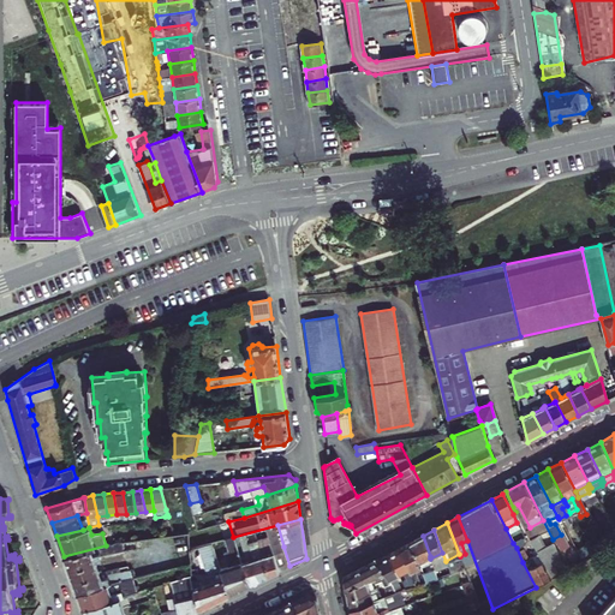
[(113,543),(106,545),(64,556),(71,578),(97,569),(96,561),(101,560),(102,560),(123,555),(123,551),(123,550),(126,549),(133,569),(130,571),(132,578),(191,565),(190,549),(187,533),(184,535),(173,536),(113,543)]
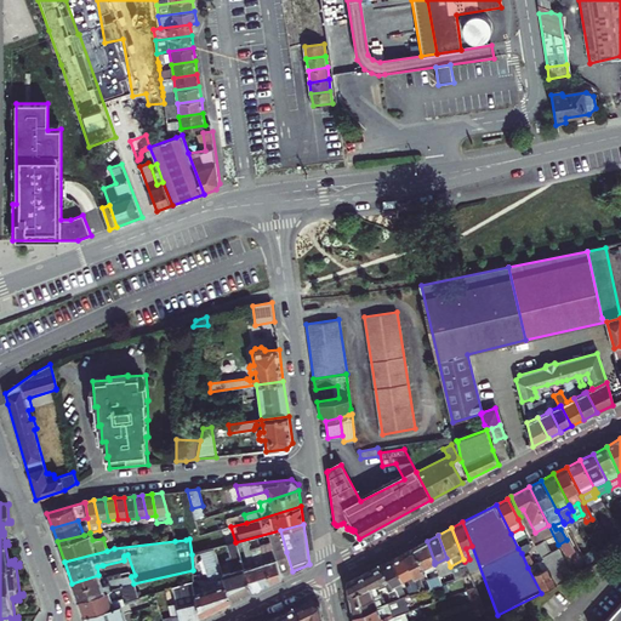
[(543,540),(535,545),(546,569),(556,586),(564,581),(543,540)]
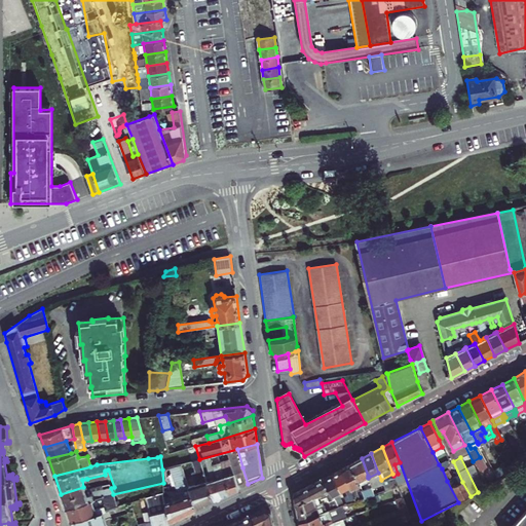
[(362,458),(350,463),(360,485),(366,483),(364,478),(368,476),(362,458)]
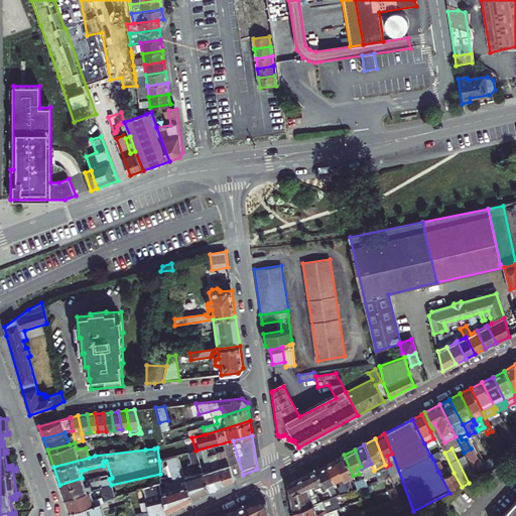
[(206,483),(203,473),(200,461),(196,450),(188,453),(196,474),(184,478),(192,500),(210,491),(206,483)]
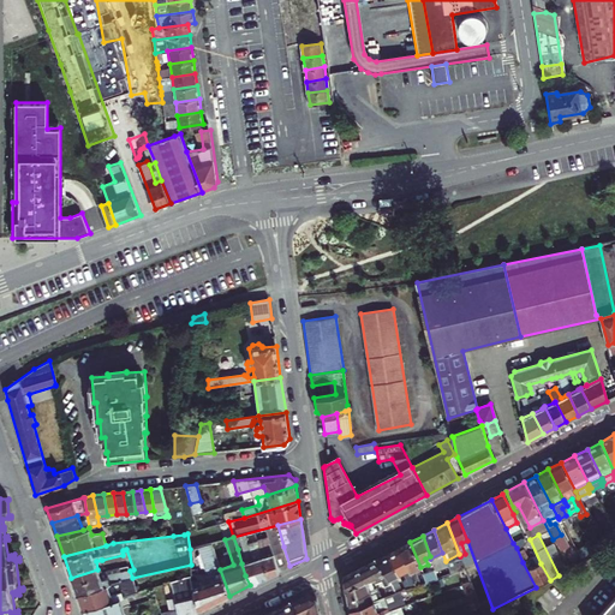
[(268,577),(262,555),(257,539),(248,542),(249,549),(250,553),(252,559),(261,580),(268,577)]
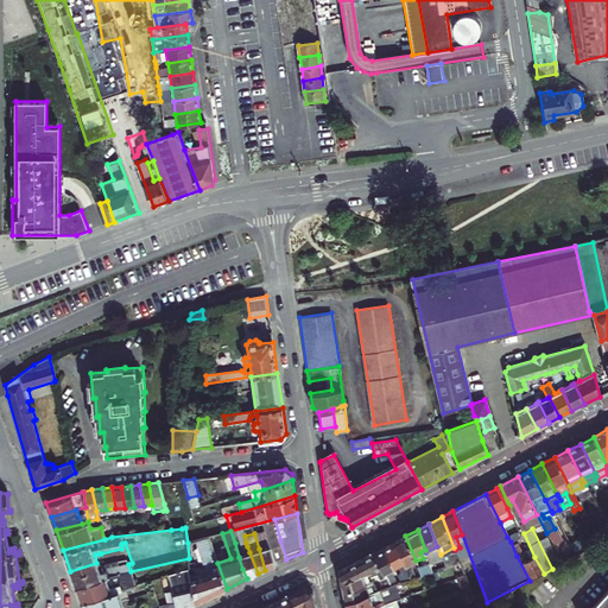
[(394,542),(405,565),(416,561),(405,536),(394,542)]
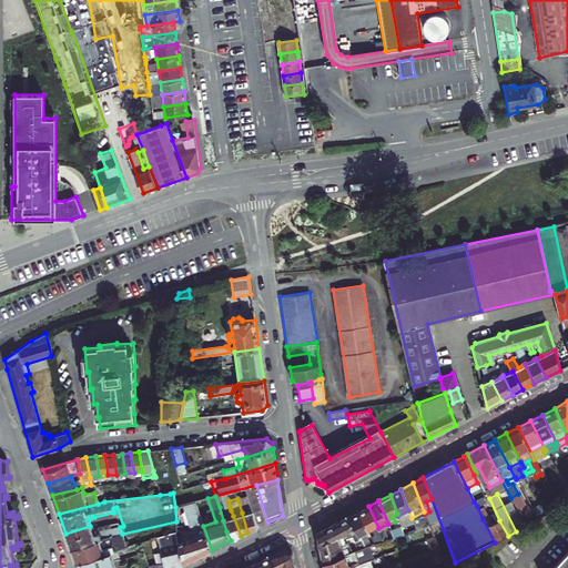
[(212,550),(203,526),(195,501),(175,507),(176,521),(176,529),(184,527),(198,525),(201,536),(185,541),(180,544),(183,564),(212,550)]
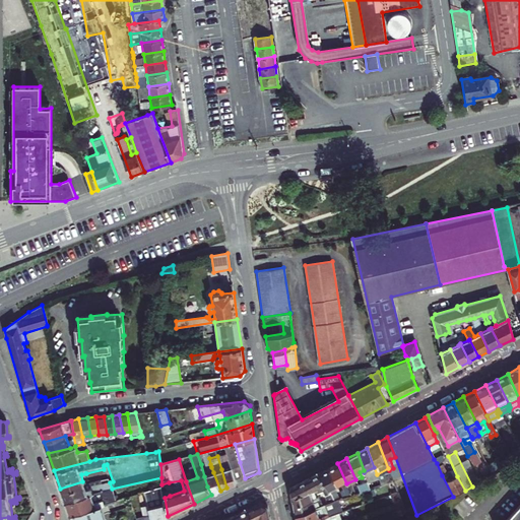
[(245,478),(240,462),(231,466),(236,483),(245,478)]
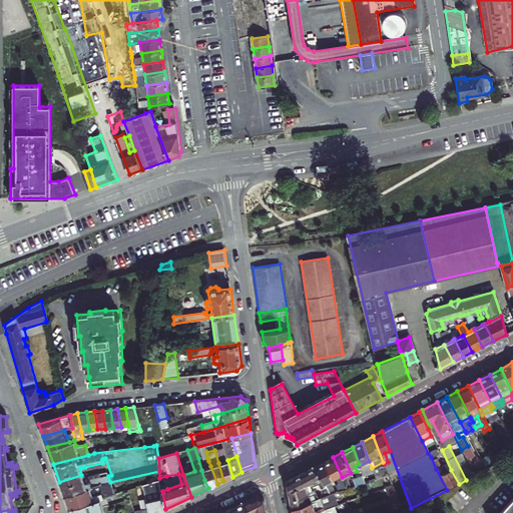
[(333,457),(324,462),(332,480),(336,478),(342,491),(347,490),(345,486),(342,477),(333,457)]
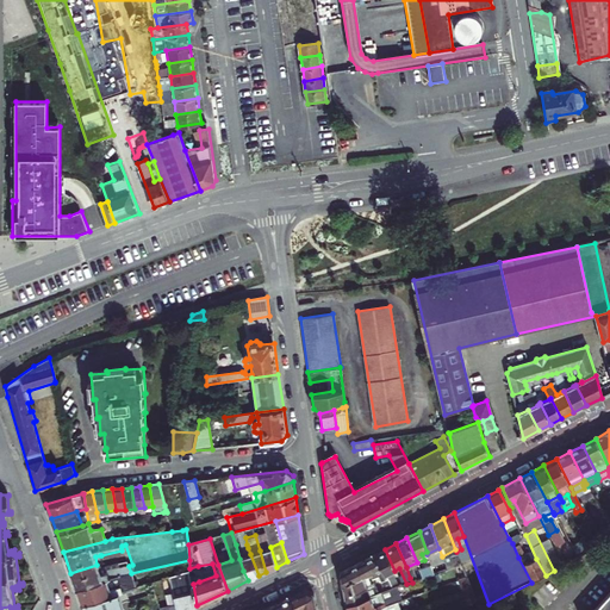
[(277,567),(271,547),(260,551),(266,572),(277,567)]
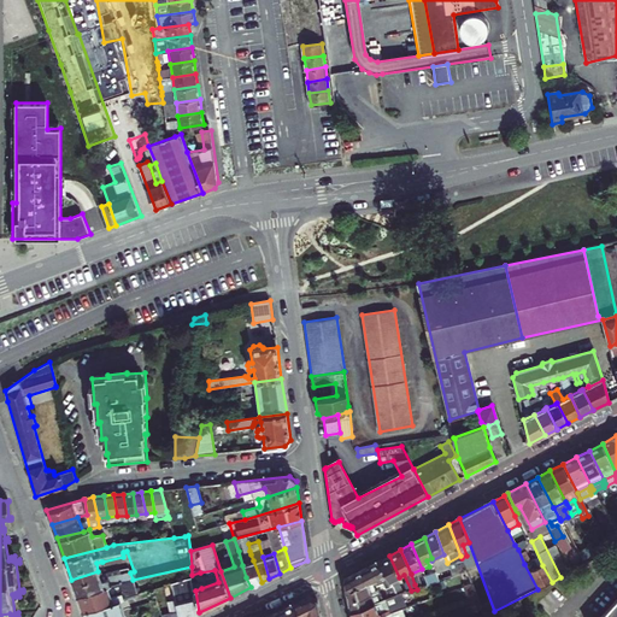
[(378,562),(392,587),(395,597),(401,594),(394,580),(399,577),(389,556),(378,562)]
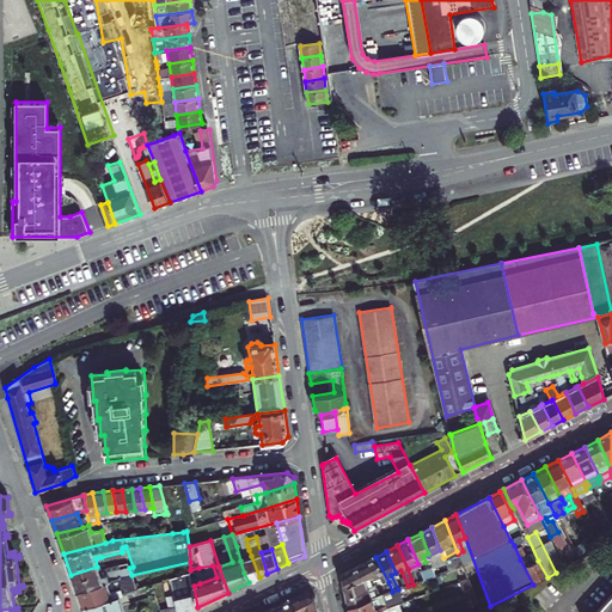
[(259,577),(251,556),(240,561),(244,573),(249,582),(259,577)]
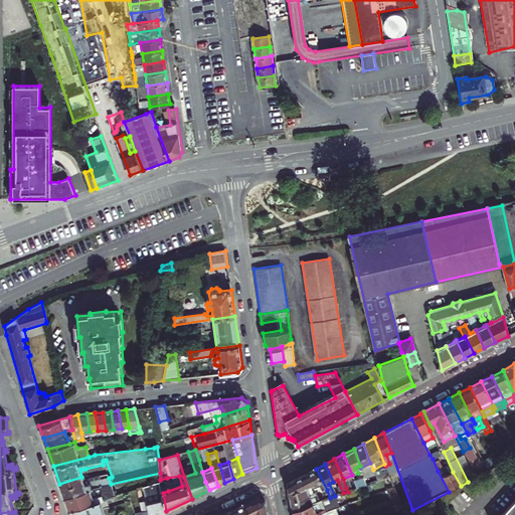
[(445,468),(438,471),(449,492),(461,486),(453,472),(448,474),(445,468)]
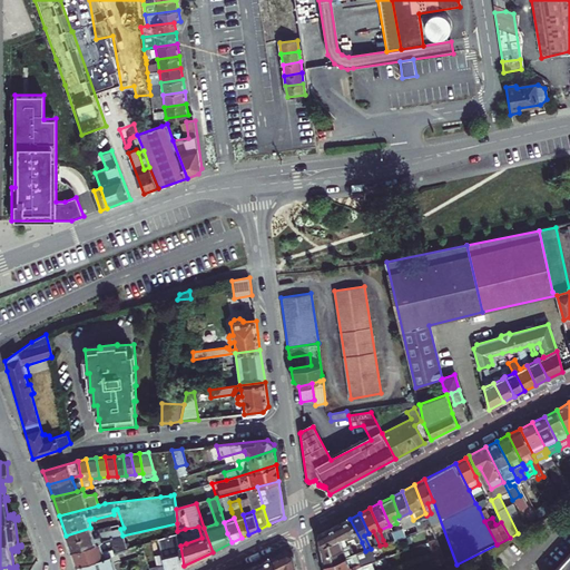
[(320,547),(343,537),(345,540),(351,537),(355,546),(362,542),(350,519),(317,536),(320,547)]
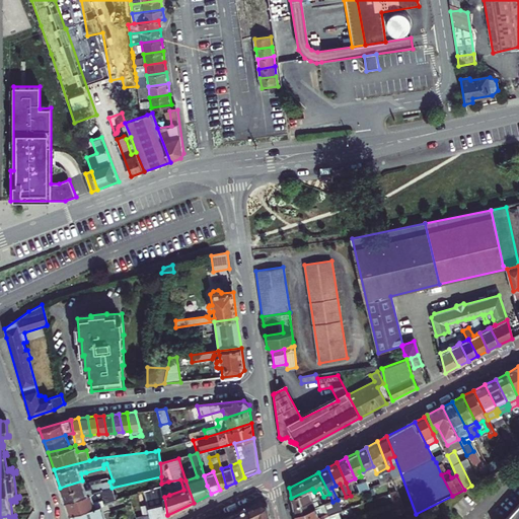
[(61,490),(65,500),(100,490),(112,488),(109,482),(101,484),(100,479),(88,482),(83,483),(61,490)]
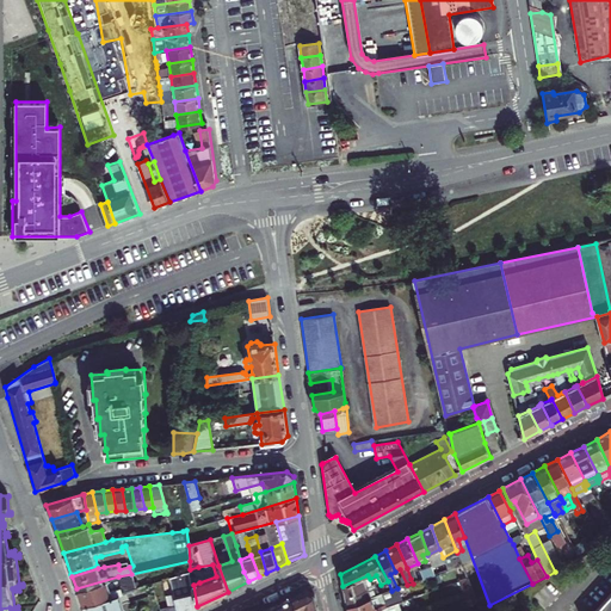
[(71,574),(72,576),(98,568),(97,566),(71,574)]
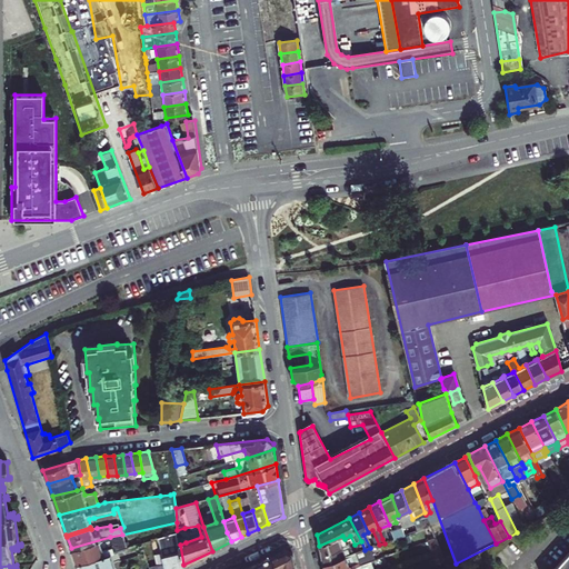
[(401,527),(391,531),(395,539),(405,536),(401,527)]
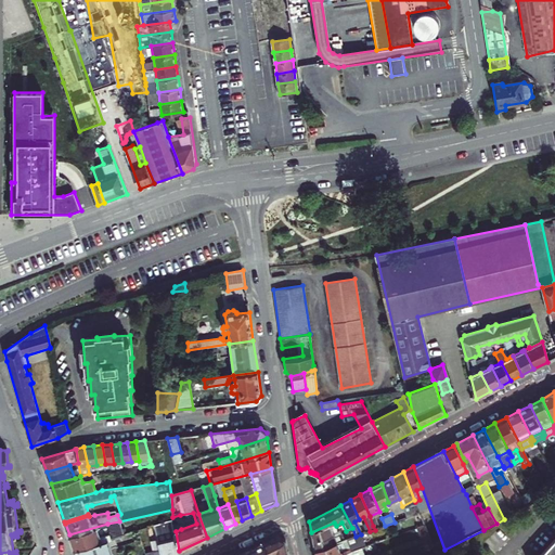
[(170,554),(179,551),(176,531),(173,519),(146,528),(149,536),(156,533),(162,554),(170,554)]
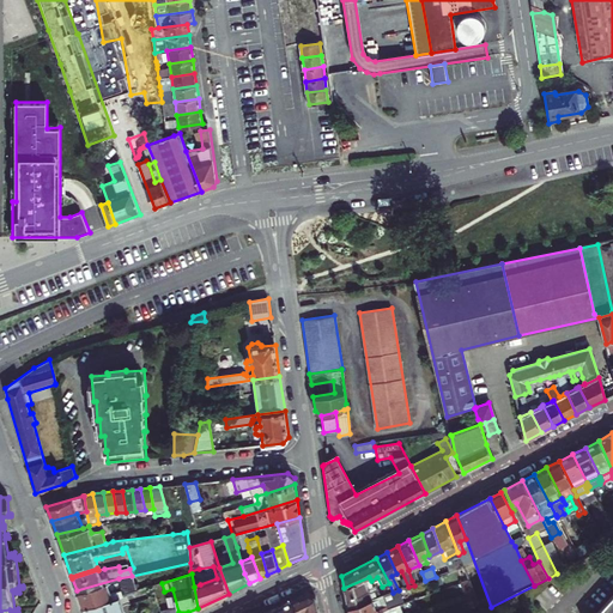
[(349,608),(366,601),(364,593),(375,588),(371,581),(369,577),(344,588),(349,608)]
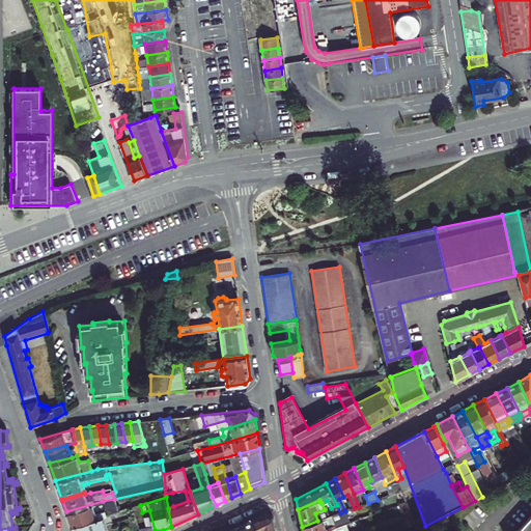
[(71,525),(116,511),(121,510),(119,505),(116,506),(116,505),(105,508),(103,501),(66,511),(71,525)]
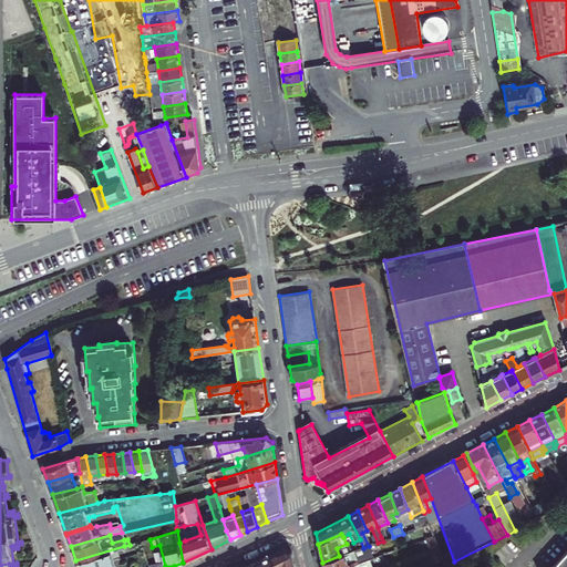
[(433,537),(425,539),(430,553),(437,549),(433,537)]
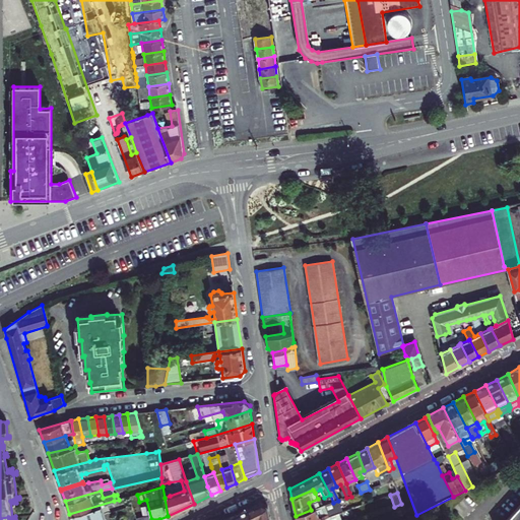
[(519,519),(519,500),(501,519),(519,519)]
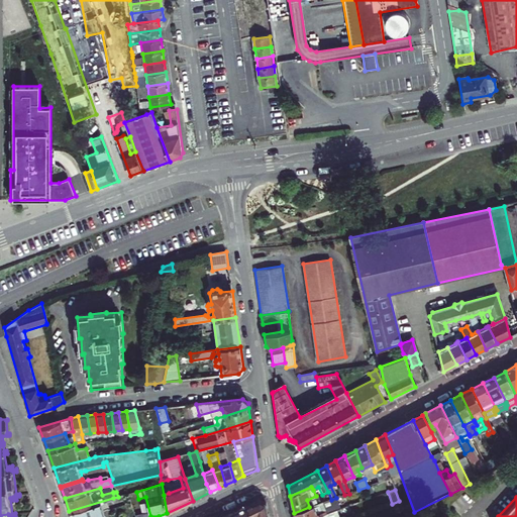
[(71,516),(84,516),(105,510),(109,509),(108,504),(114,502),(113,498),(69,511),(71,516)]
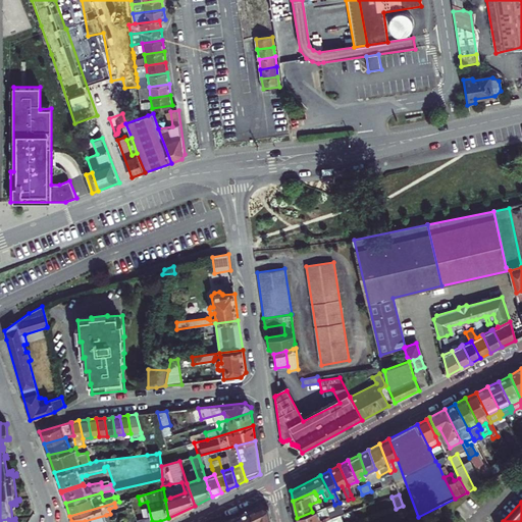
[(261,505),(249,511),(253,521),(256,521),(259,520),(259,521),(271,521),(268,509),(268,508),(262,505),(261,505)]
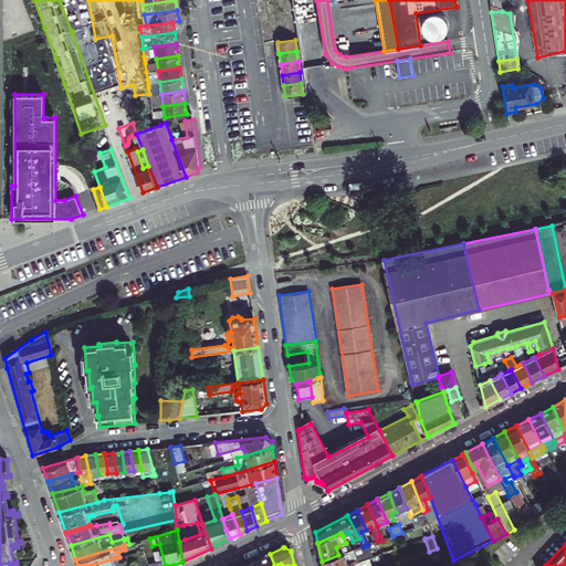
[(322,562),(322,565),(348,565),(365,561),(374,557),(373,554),(364,557),(360,548),(354,549),(350,552),(343,554),(338,555),(322,562)]
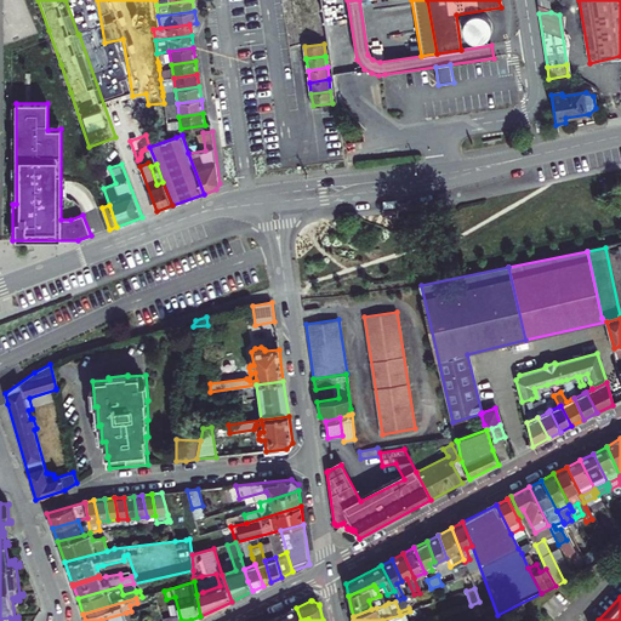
[(301,620),(296,608),(281,615),(284,620),(301,620)]
